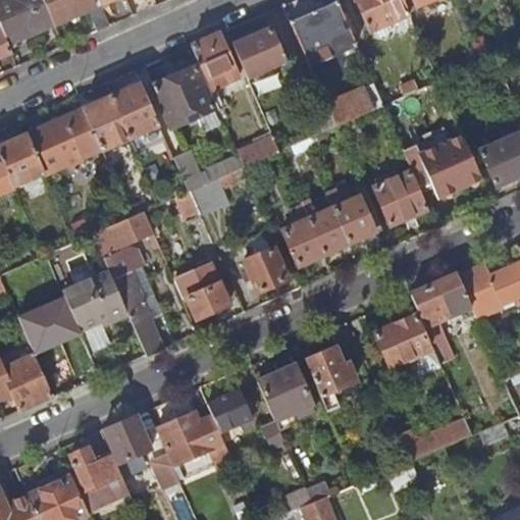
[(0,36),(5,47),(51,27),(39,0),(0,0),(0,36)]
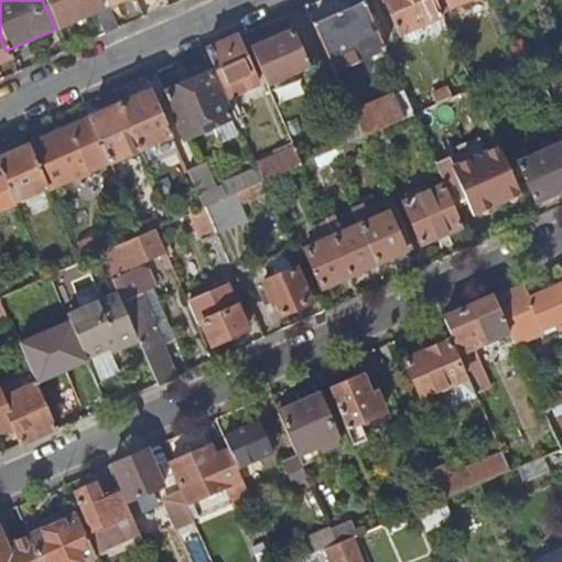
[(42,0),(55,29),(92,12),(101,34),(116,29),(106,6),(104,0),(100,0),(95,2),(94,0),(42,0)]
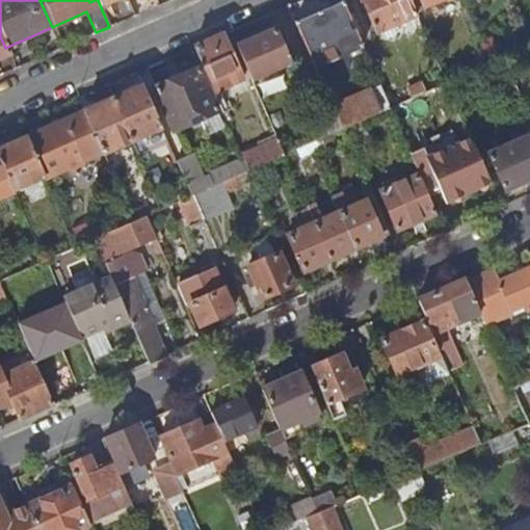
[(288,0),(294,17),(334,0),(288,0)]
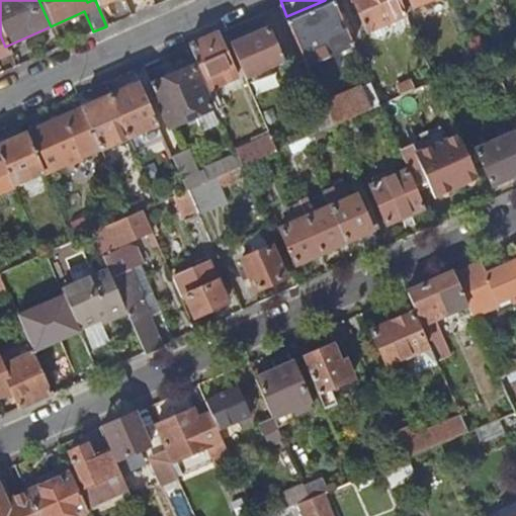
[(287,20),(307,65),(353,45),(334,0),(287,20)]
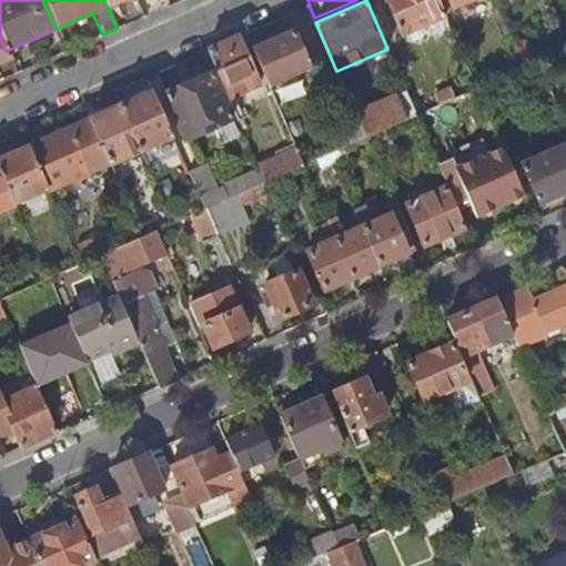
[(388,0),(404,32),(445,14),(443,11),(438,0),(388,0)]
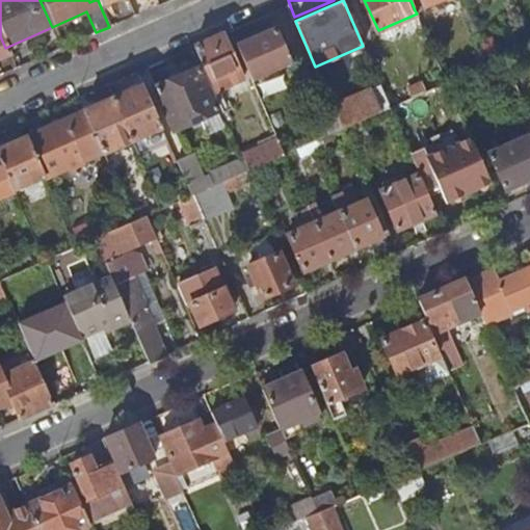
[(411,0),(415,10),(439,0),(411,0)]
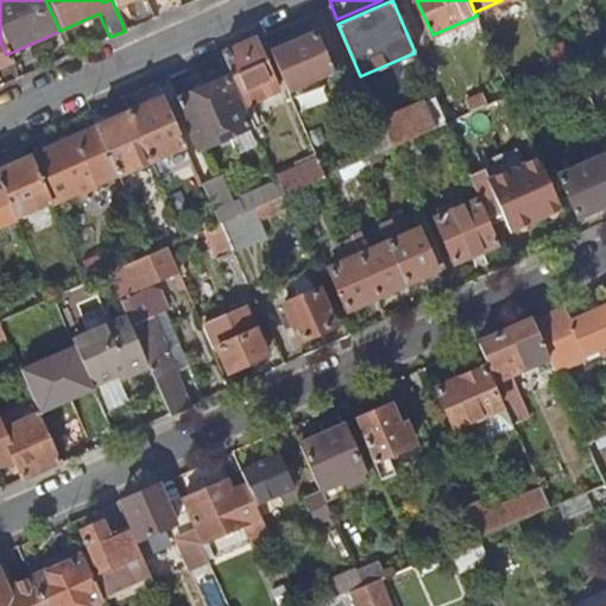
[(270,50),(288,88),(330,69),(314,31),(270,50)]
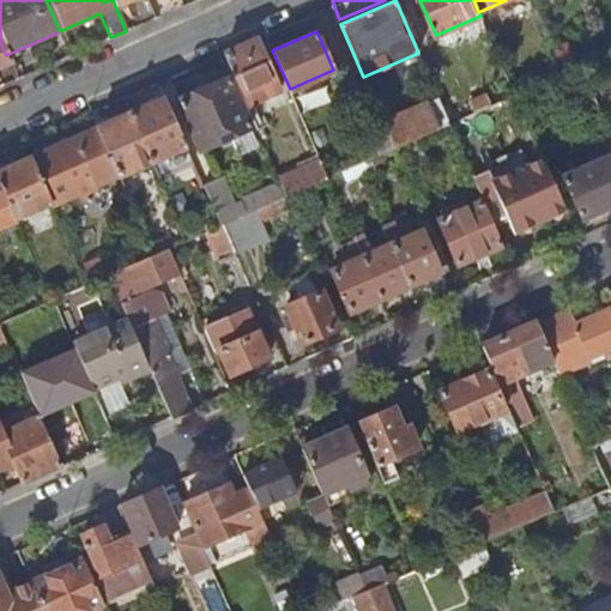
[(224,52),(234,74),(243,96),(261,88),(265,94),(280,88),(259,36),(224,52)]
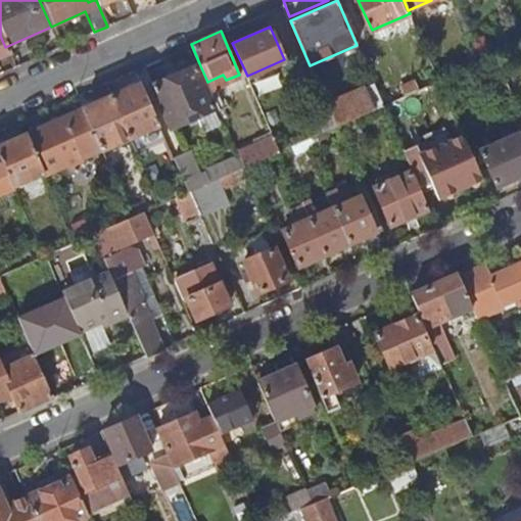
[(0,56),(8,53),(5,47),(0,36),(0,56)]
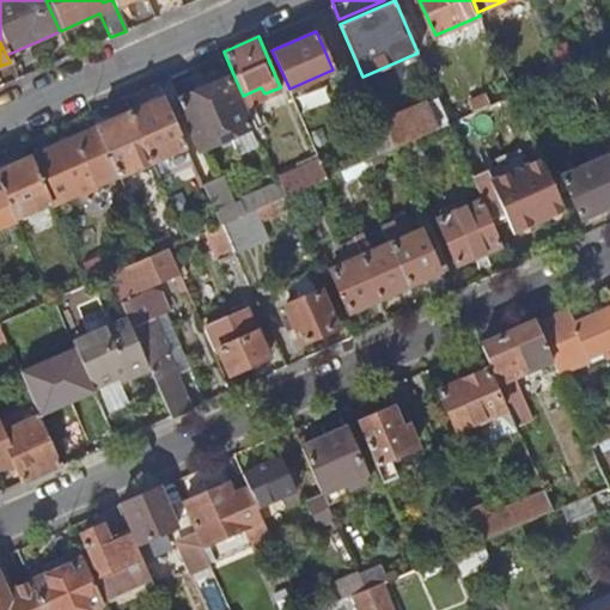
[(227,77),(258,145),(263,142),(243,96),(233,74),(227,77)]
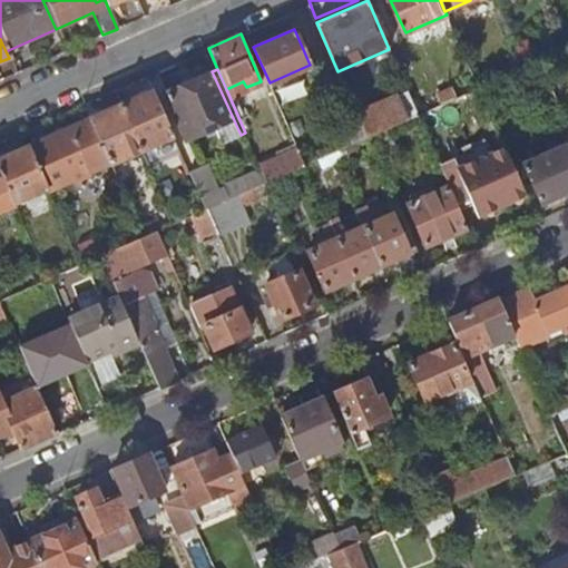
[(165,91),(186,138),(205,130),(207,136),(216,133),(221,144),(241,135),(212,71),(165,91)]
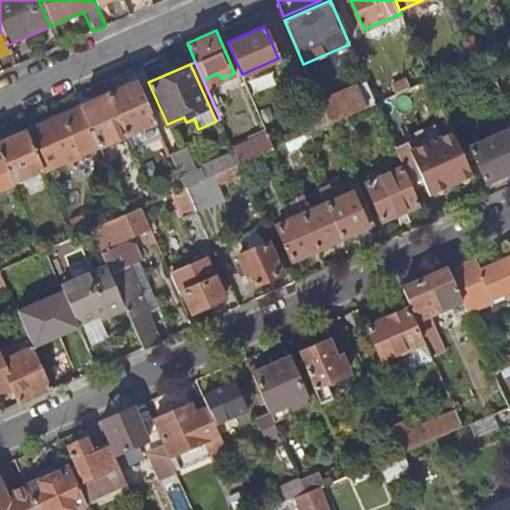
[(109,93),(127,133),(133,146),(161,134),(137,80),(109,93)]
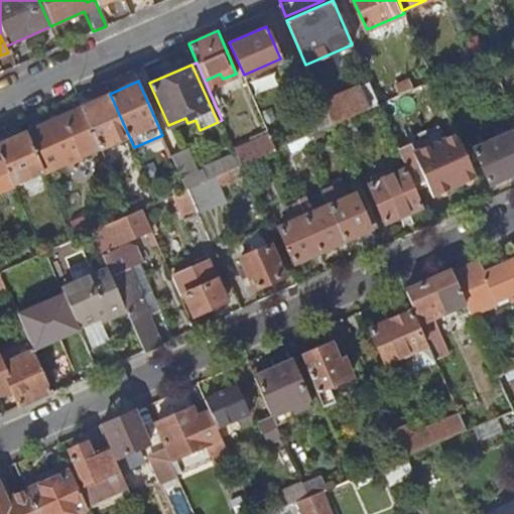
[(396,87),(399,94),(413,88),(410,81),(396,87)]
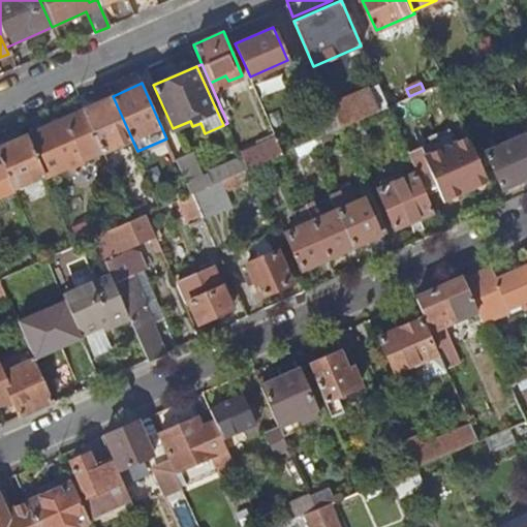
[(331,105),(340,127),(344,125),(358,119),(388,106),(377,84),(331,105)]
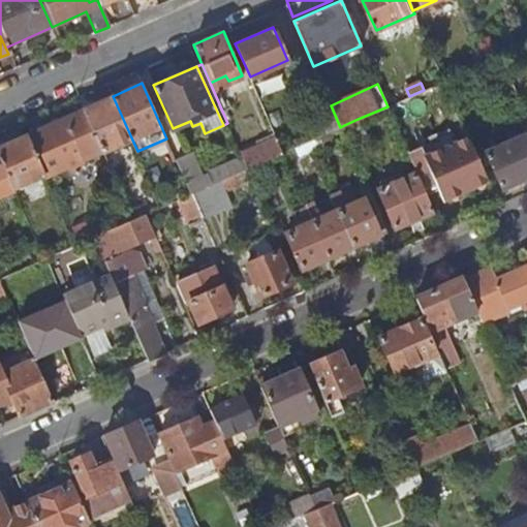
[(85,109),(103,150),(131,137),(113,96),(85,109)]
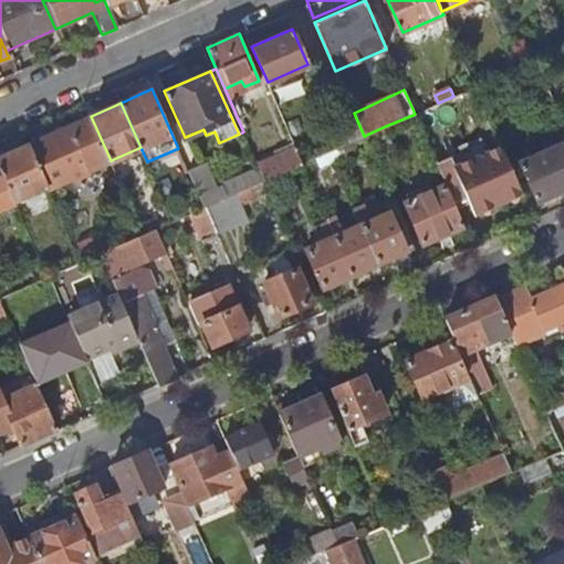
[(336,115),(347,143),(364,136),(354,113),(352,108),(336,115)]
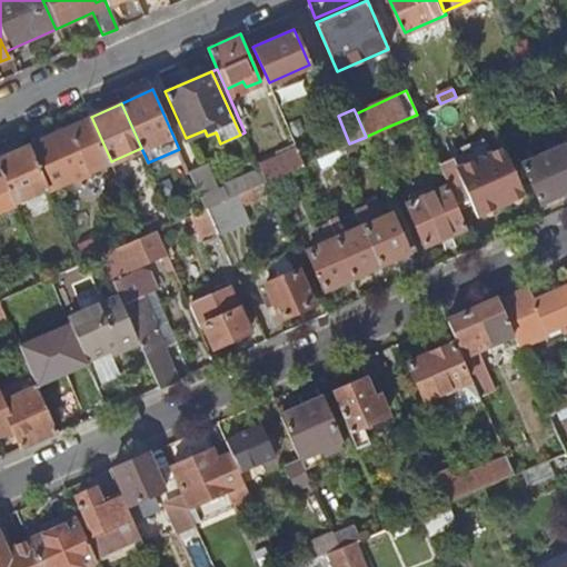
[(28,145),(48,187),(48,189),(111,161),(91,117),(28,145)]
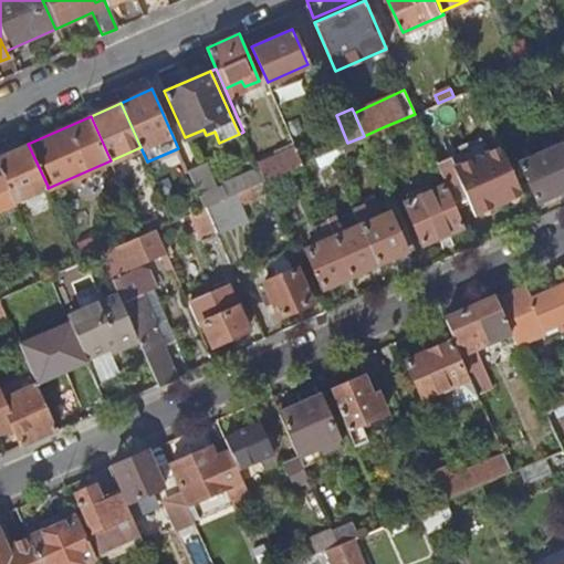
[(368,134),(377,154),(392,147),(383,127),(368,134)]
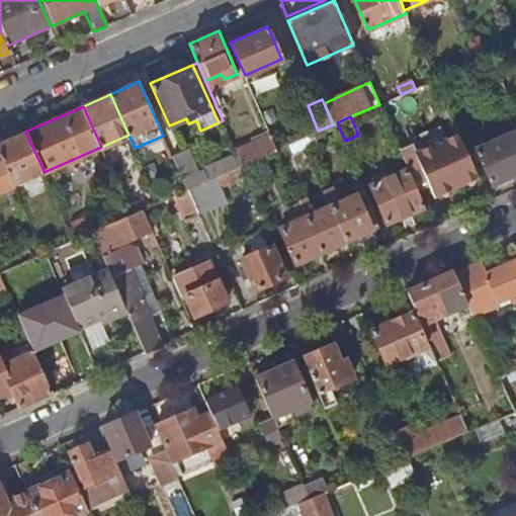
[(475,149),(491,185),(515,174),(515,130),(513,131),(475,149)]
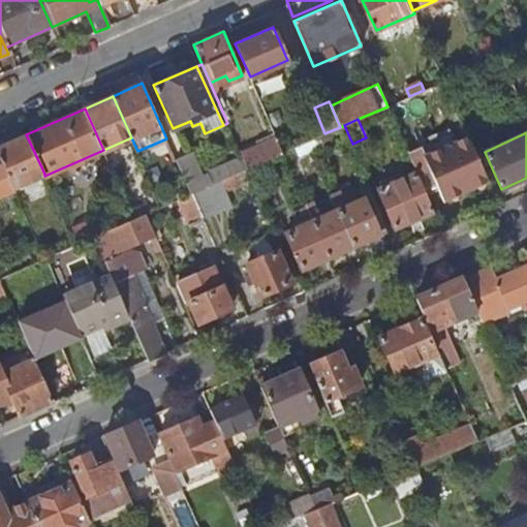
[(0,155),(13,185),(13,187),(44,174),(26,134),(8,142),(6,137),(0,141),(2,145),(0,145),(0,155)]
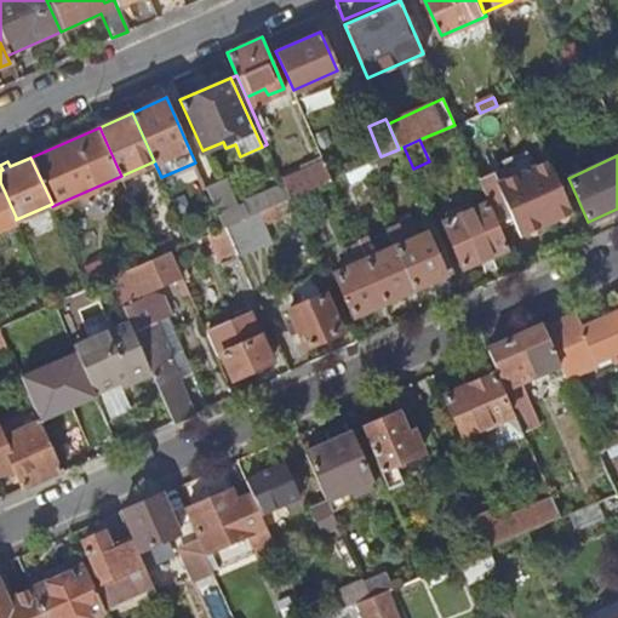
[(488,200),(499,228),(515,221),(520,234),(572,212),(570,206),(548,158),(533,164),(498,179),(493,170),(478,177),(488,200)]
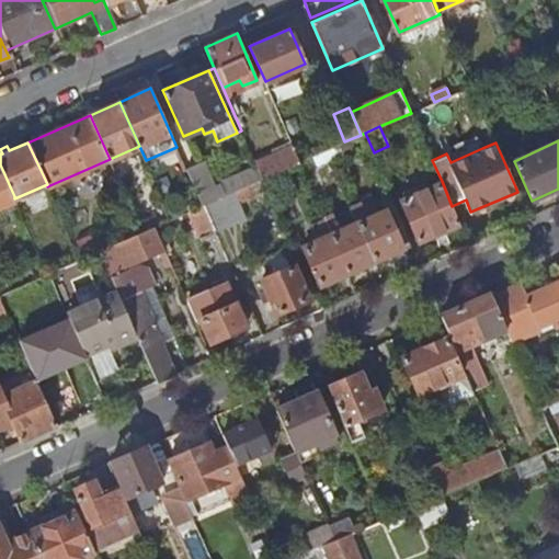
[(255,161),(257,164),(263,178),(264,177),(297,162),(301,161),(294,144),(293,144),(255,161)]
